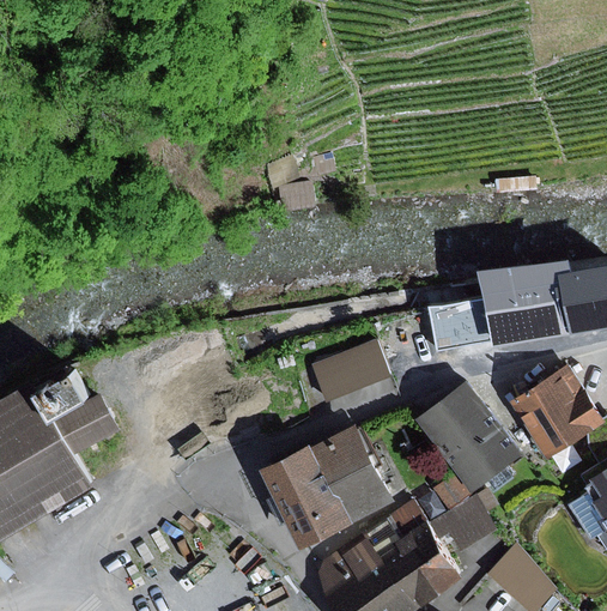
[(532,177),(491,181),(492,192),(533,189),(532,177)]
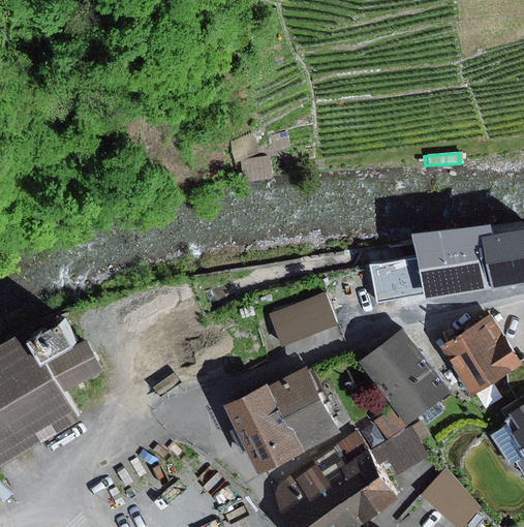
[(495,228),(423,237),(430,297),(502,288),(496,237),(495,228)]
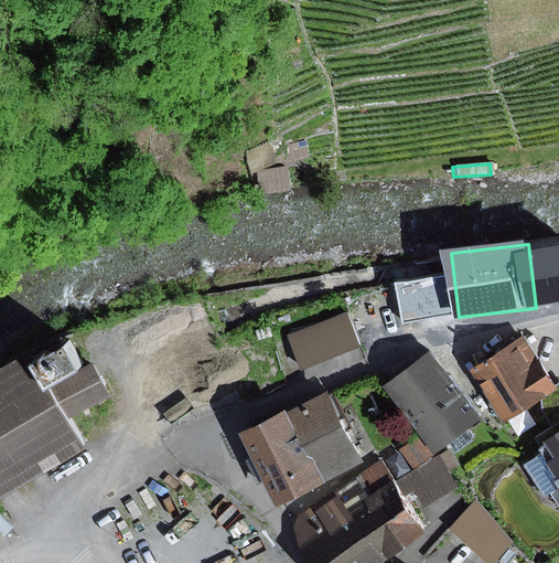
[(558,248),(529,253),(536,308),(558,303),(558,248)]
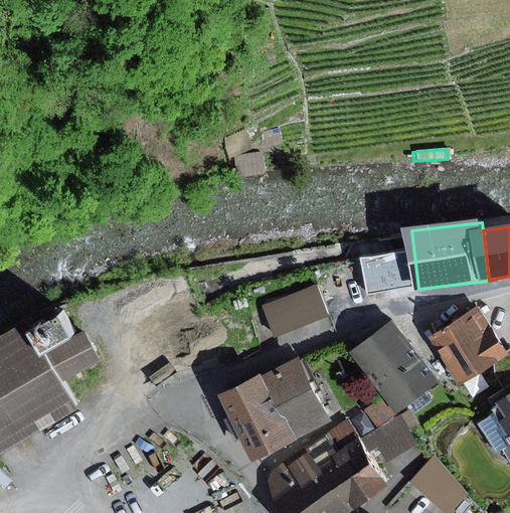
[(388,253),(390,302),(411,300),(409,250),(388,253)]
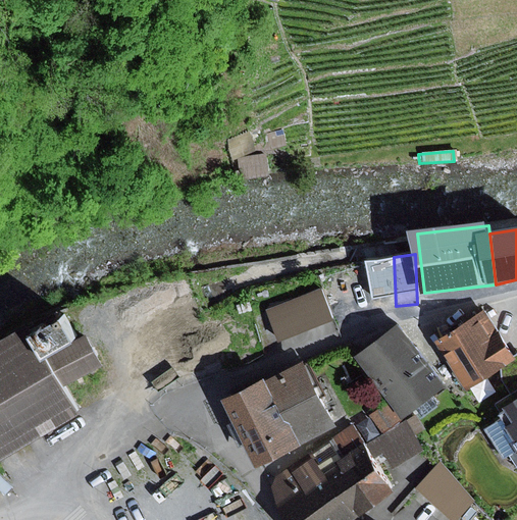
[(394,257),(366,262),(376,306),(396,306),(394,257)]
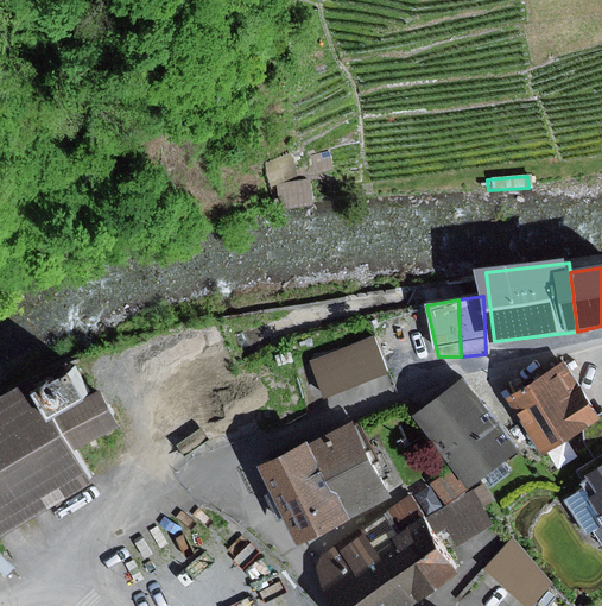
[(378,338),(311,364),(324,395),(390,370),(378,338)]
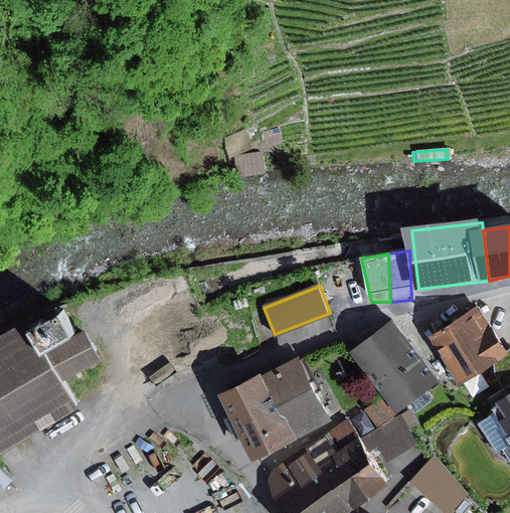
[(475,303),(427,335),(458,382),(491,361),(506,351),(475,303)]
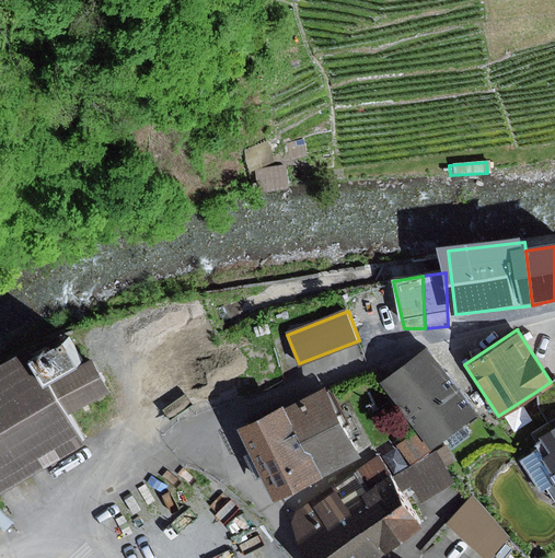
[(25,347),(0,361),(0,492),(83,443),(25,347)]
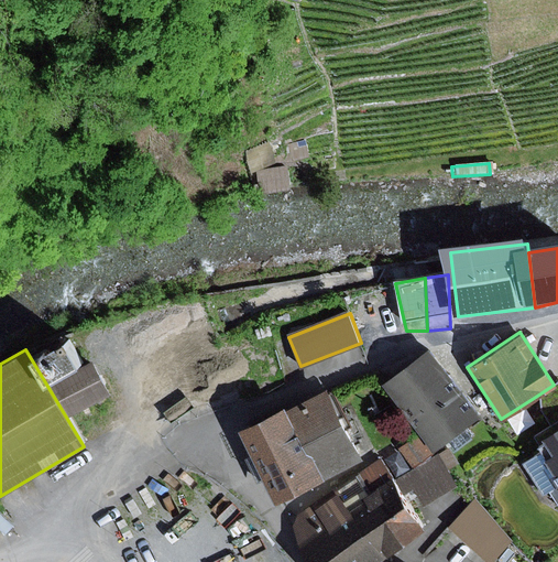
[(428,350),(382,386),(433,452),(478,417),(428,350)]
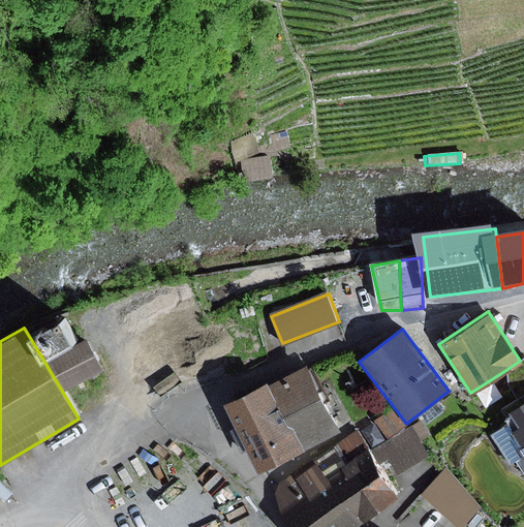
[(83,339),(51,357),(65,383),(97,366),(83,339)]
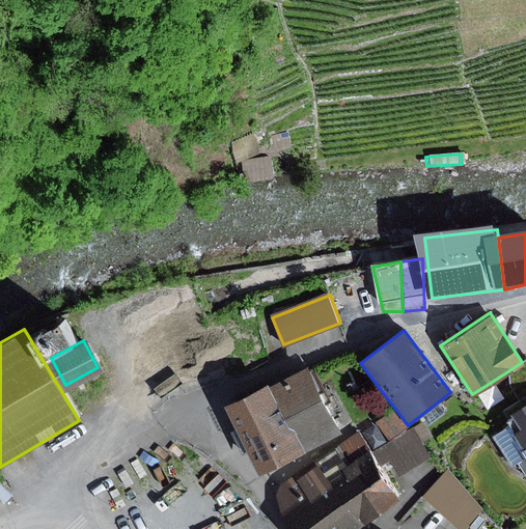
[(525,359),(522,362),(506,372),(507,387),(520,407),(525,402),(525,359)]
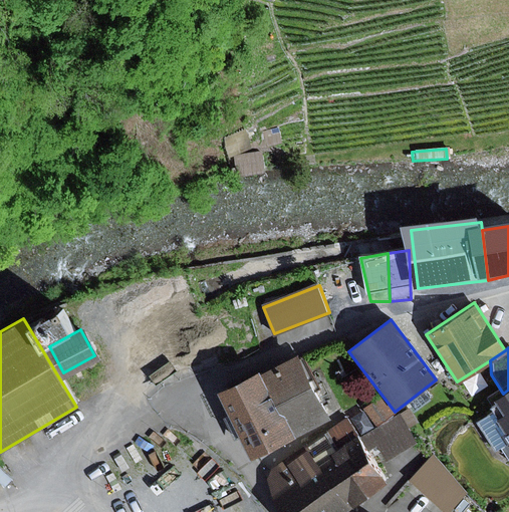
[(298,352),(261,371),(281,411),(287,412),(297,433),(330,416),(298,352)]
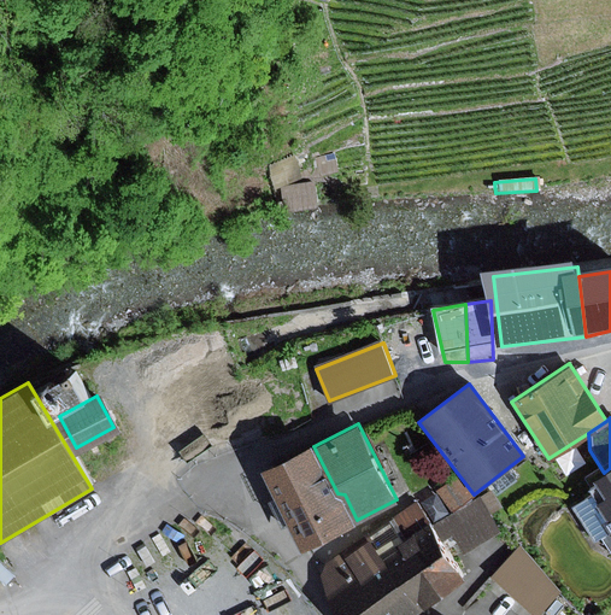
[(338,493),(313,446),(265,470),(303,546),(357,520),(345,495),(338,493)]
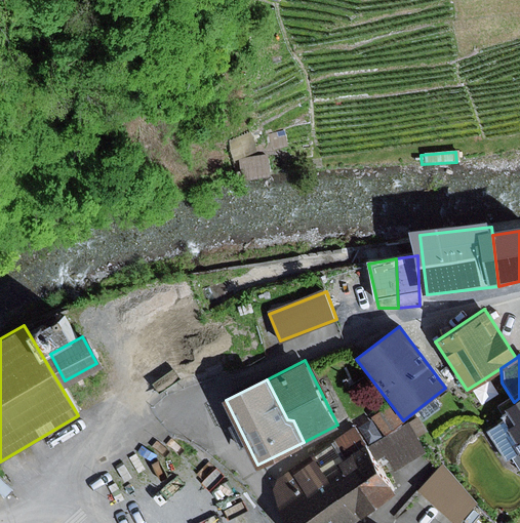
[(519,398),(514,402),(507,407),(509,410),(502,414),(505,419),(519,444),(519,398)]
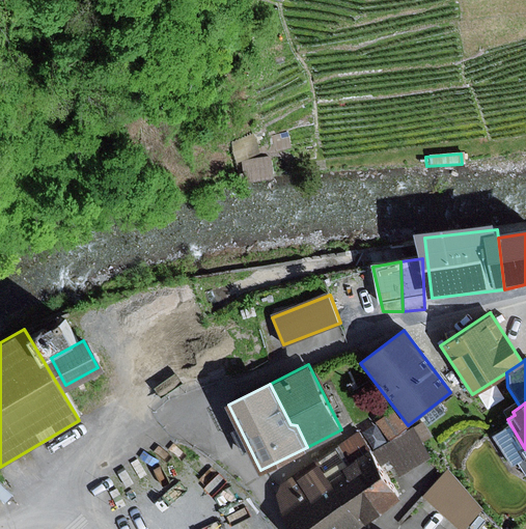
[(392,410),(372,423),(385,441),(405,427),(392,410)]
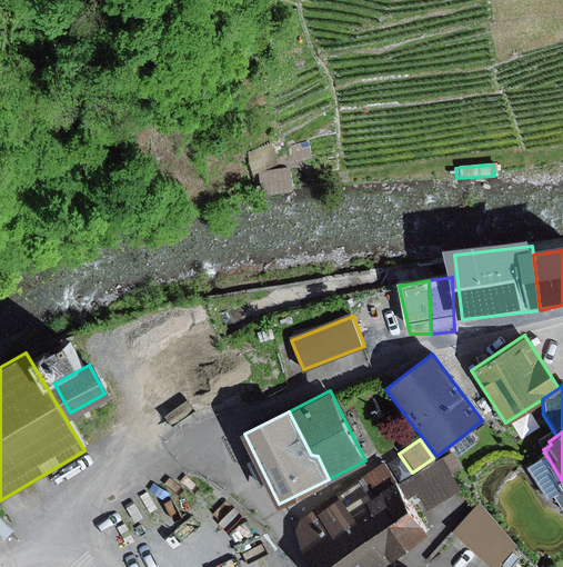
[(450,453),(438,459),(448,475),(459,468),(450,453)]
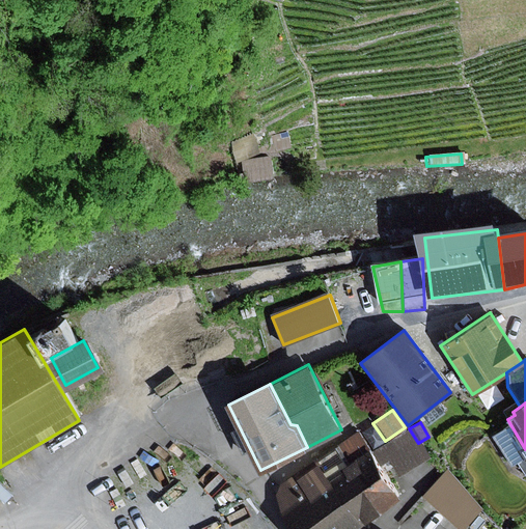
[(525,455),(525,449),(510,424),(491,436),(509,466),(525,455)]
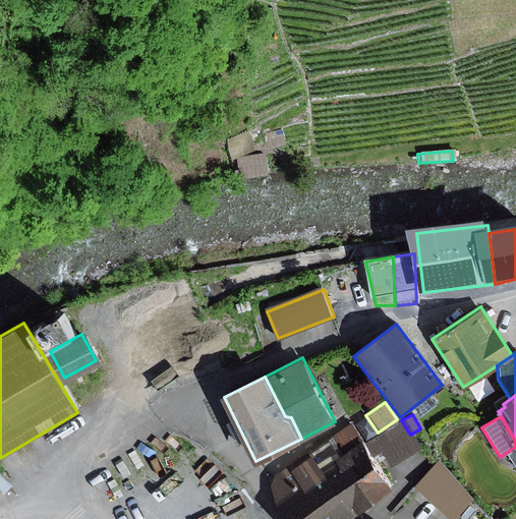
[(401,420),(361,443),(371,457),(381,452),(389,467),(420,449),(410,435),(401,420)]
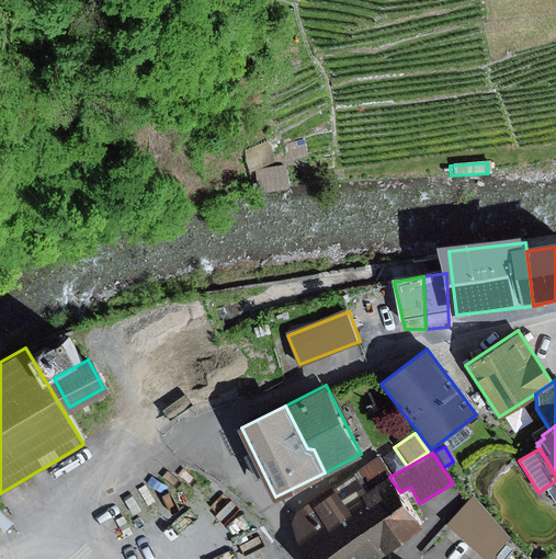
[(337,487),(385,554),(424,525),(421,520),(400,492),(389,477),(376,458),(353,475),(337,487)]
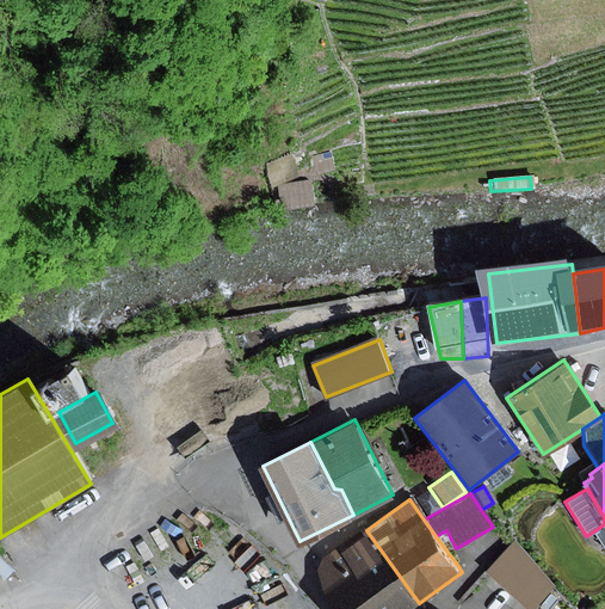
[(341,547),(315,565),(322,592),(333,608),(411,608),(419,603),(366,530),(341,547)]
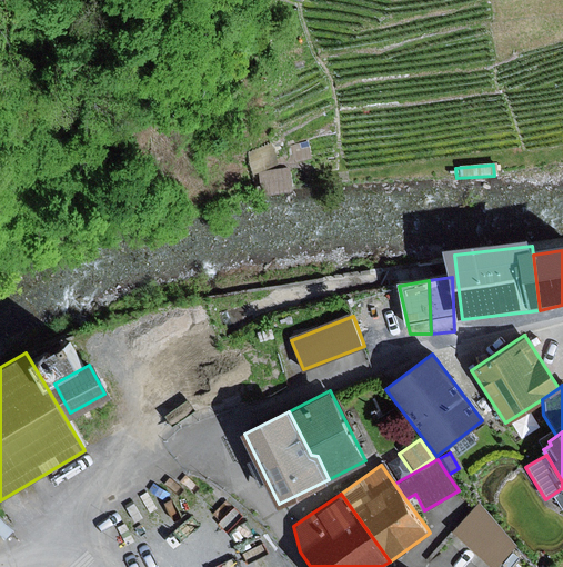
[(494,566),(513,546),(475,504),(452,531),(489,566),(494,566)]
